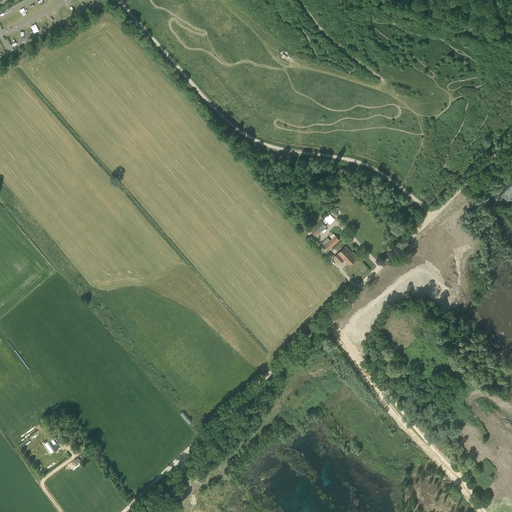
[(310,210),(306,214),(313,222),(317,218),(310,210)]
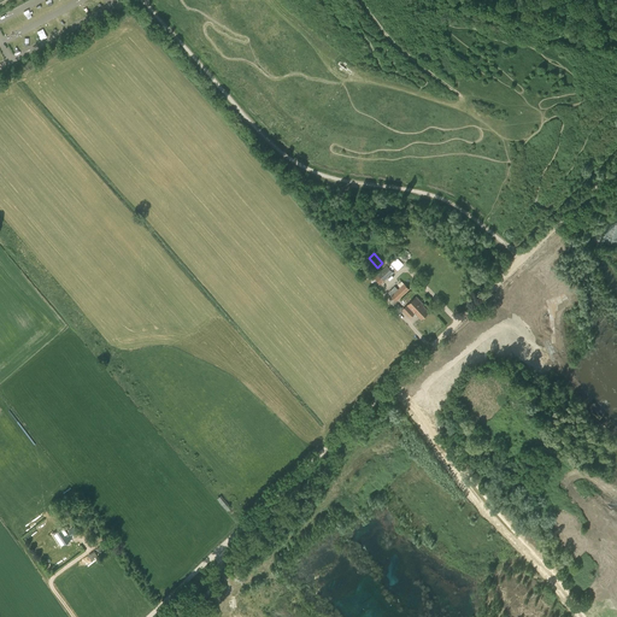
[(398,270),(404,264),(397,257),(391,263),(398,270)]
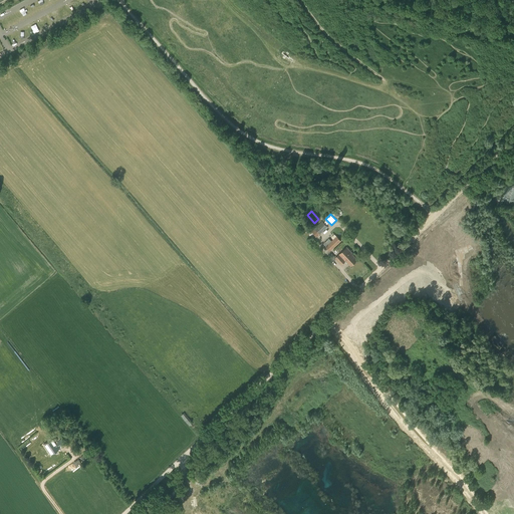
[(311,231),(317,237),(327,227),(322,221),(311,231)]
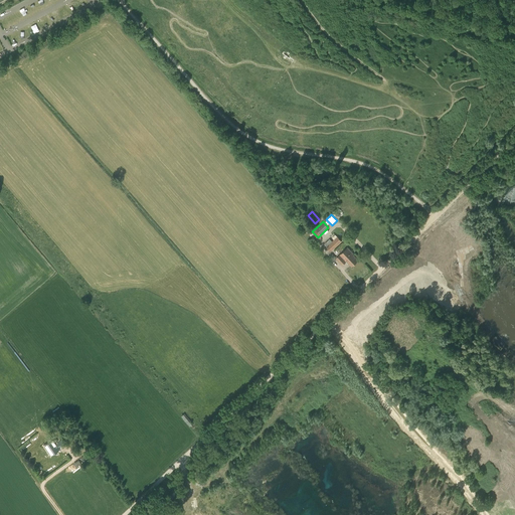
[(337,236),(326,246),(331,251),(342,241),(337,236)]
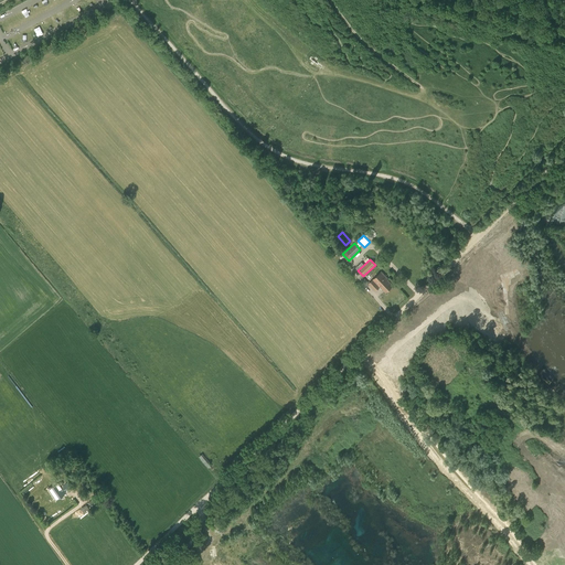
[(375,290),(380,287),(385,292),(393,286),(387,279),(381,272),(369,284),(375,290)]
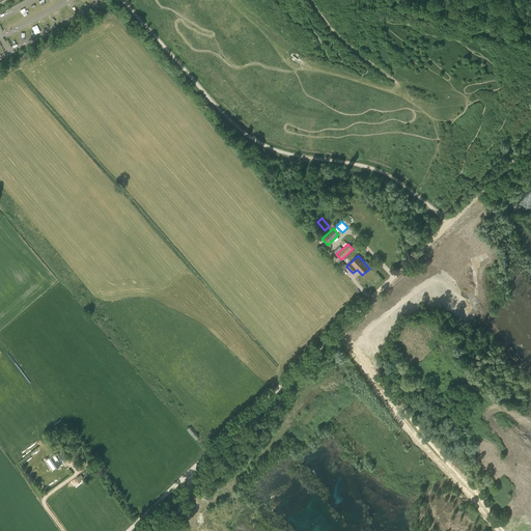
[(190,426),(187,429),(195,440),(199,438),(190,426)]
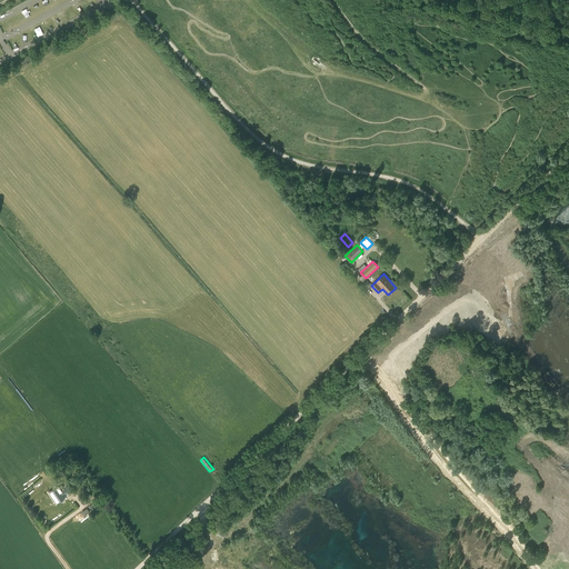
[(68,486),(61,490),(58,485),(49,491),(57,502),(66,496),(65,495),(71,490),(68,486)]
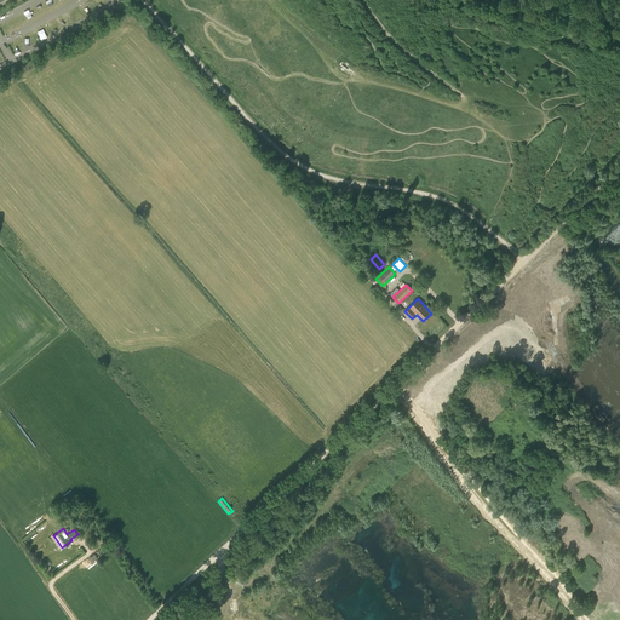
[(98,551),(102,556),(110,550),(107,545),(98,551)]
